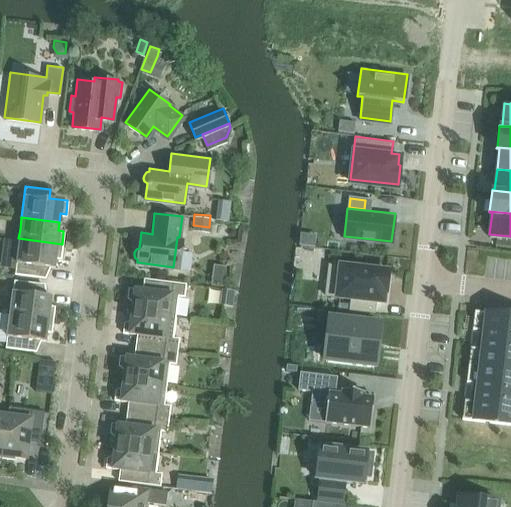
[(485,236),(484,256),(504,257),(505,237),(485,236)]
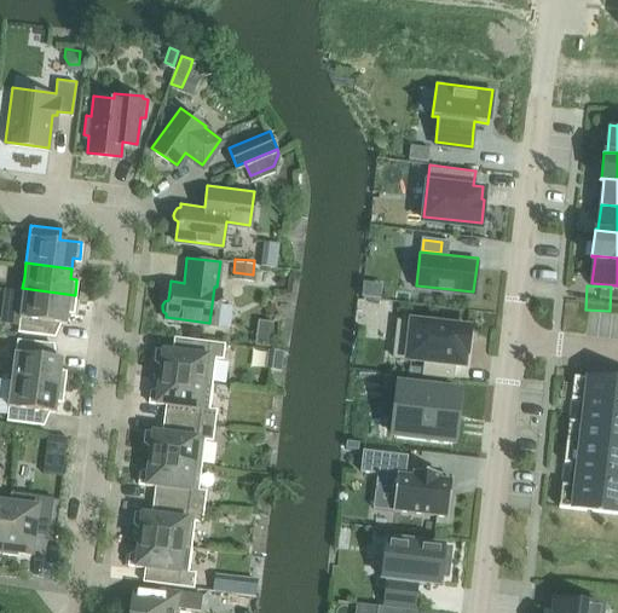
[(17,329),(52,334),(55,319),(65,321),(67,310),(73,310),(75,295),(22,288),(17,329)]
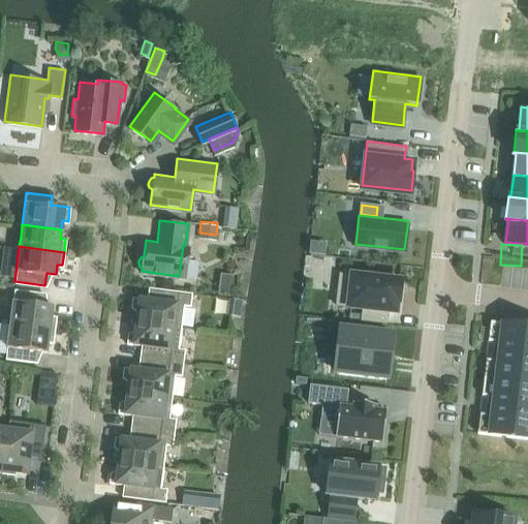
[(339,271),(336,302),(362,305),(361,318),(386,320),(387,308),(395,309),(396,298),(399,299),(401,278),(385,276),(385,272),(369,270),(369,274),(339,271)]
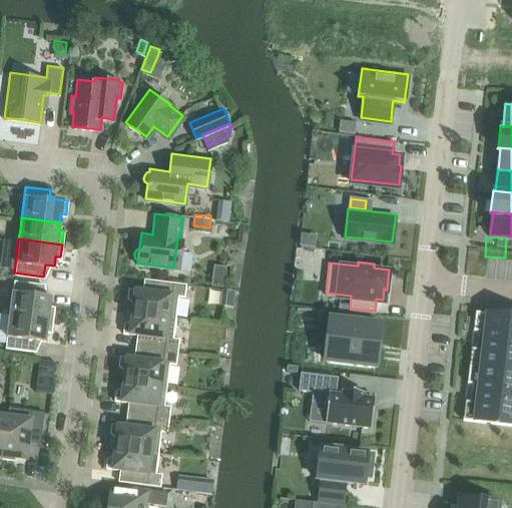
[(132,301),(131,310),(174,316),(177,294),(184,295),(185,282),(143,277),(142,288),(128,287),(127,296),(132,301)]
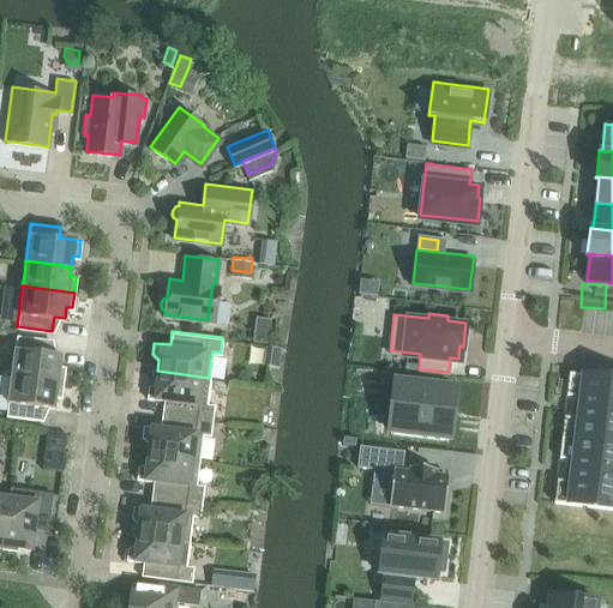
[(50,338),(16,333),(11,374),(64,380),(65,365),(59,365),(60,353),(49,351),(50,338)]
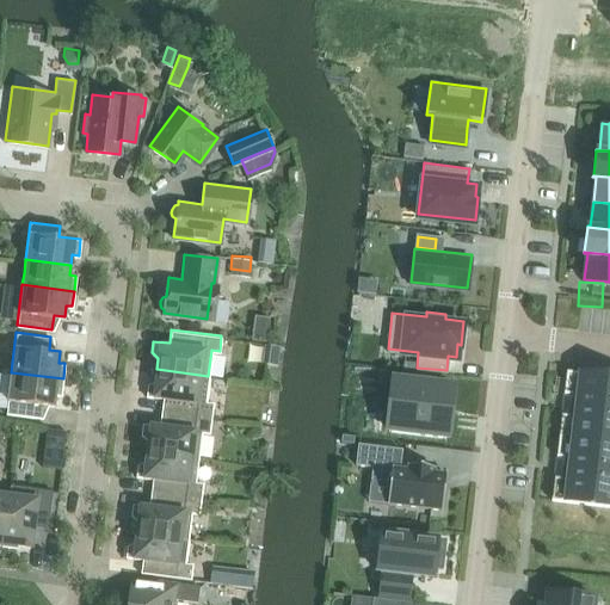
[(609,372),(566,368),(564,390),(570,391),(568,401),(609,406),(609,372)]
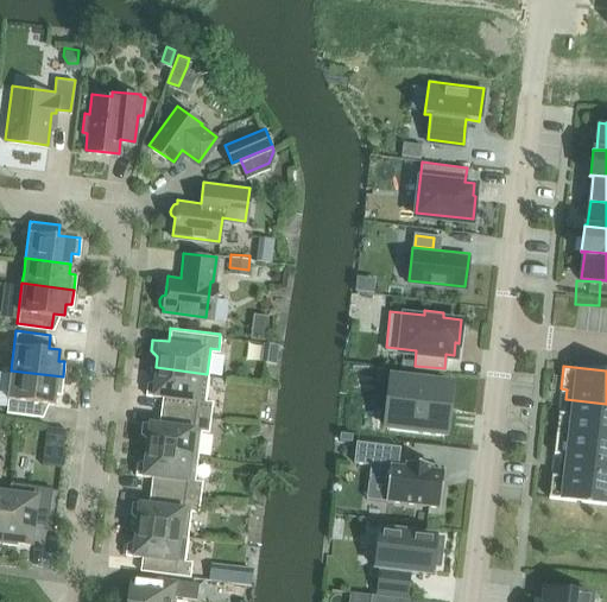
[(162,394),(160,409),(210,414),(212,399),(204,398),(207,374),(156,367),(155,378),(146,380),(145,392),(162,394)]
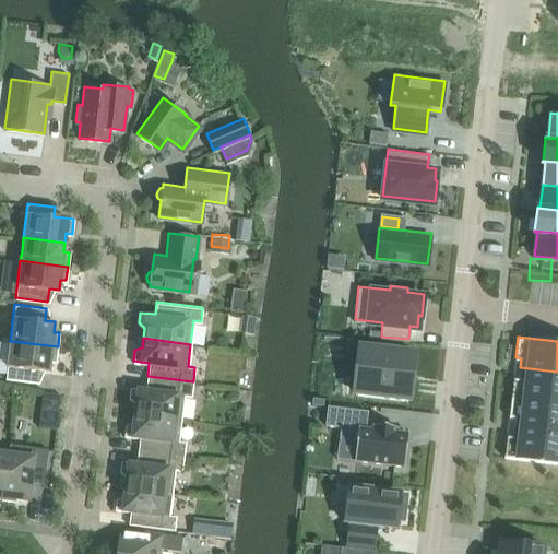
[(0,369),(7,370),(6,377),(37,381),(38,368),(49,370),(50,360),(56,361),(58,346),(10,341),(0,339),(0,369)]
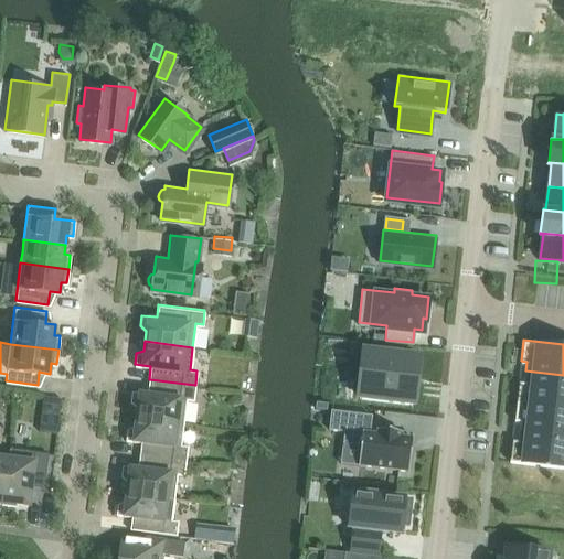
[(422,356),(373,351),(368,398),(416,404),(422,356)]
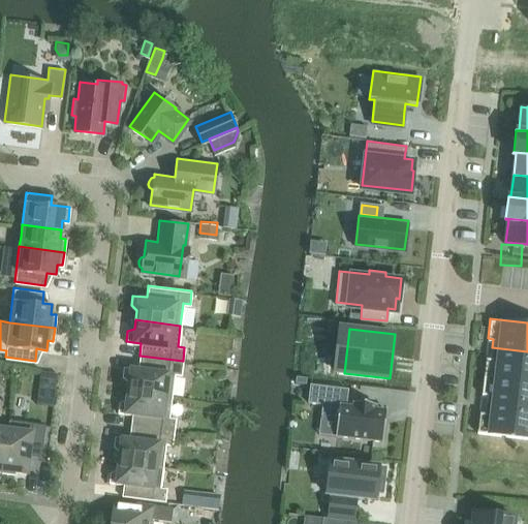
[(527,351),(492,347),(491,357),(486,356),(484,374),(527,378),(527,351)]
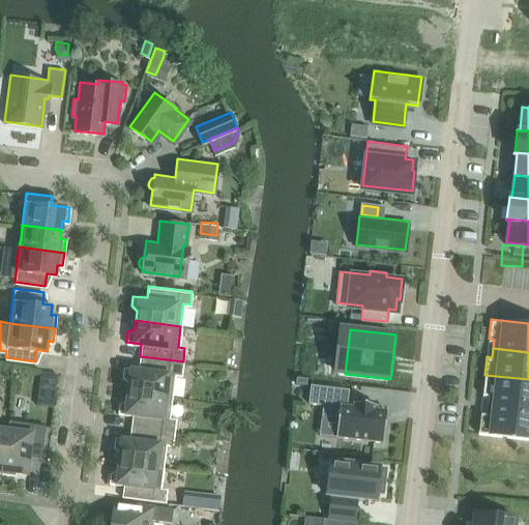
[(181,375),(183,361),(140,356),(138,368),(123,366),(122,376),(127,380),(126,389),(172,396),(175,374),(181,375)]
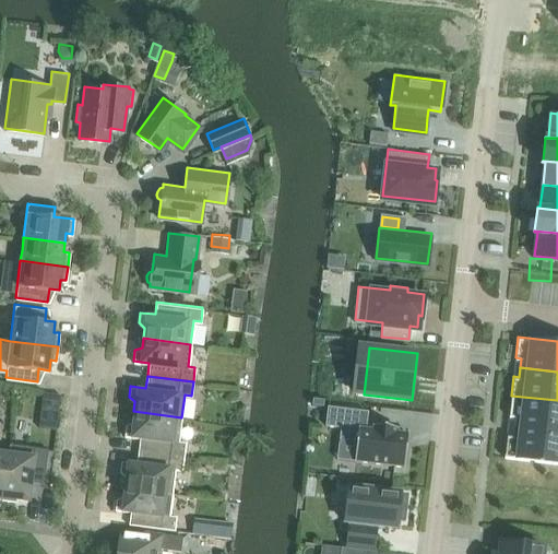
[(557,400),(511,396),(509,415),(514,415),(513,425),(557,429),(557,400)]
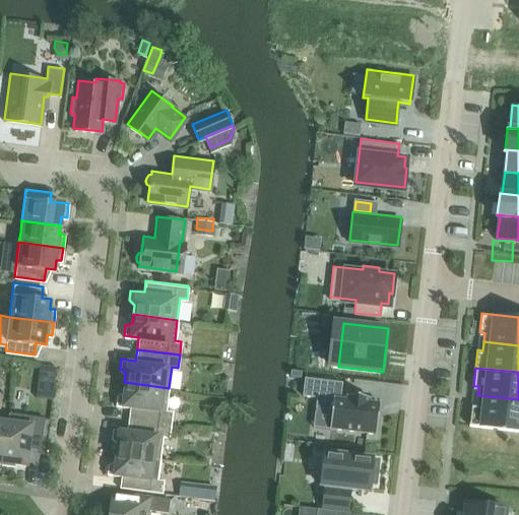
[(303,393),(317,394),(333,396),(329,426),(376,431),(379,400),(369,399),(369,395),(347,392),(346,396),(339,396),(341,380),(305,375),(303,393)]
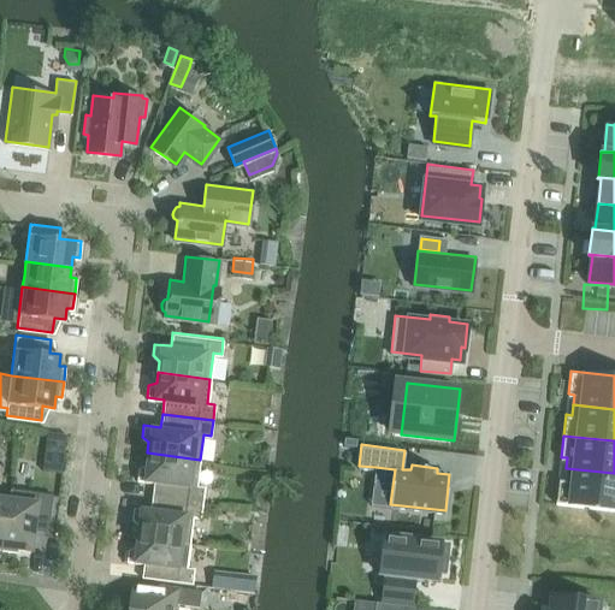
[(200,460),(147,452),(146,463),(139,467),(137,478),(154,480),(152,495),(202,501),(205,485),(196,485),(200,460)]
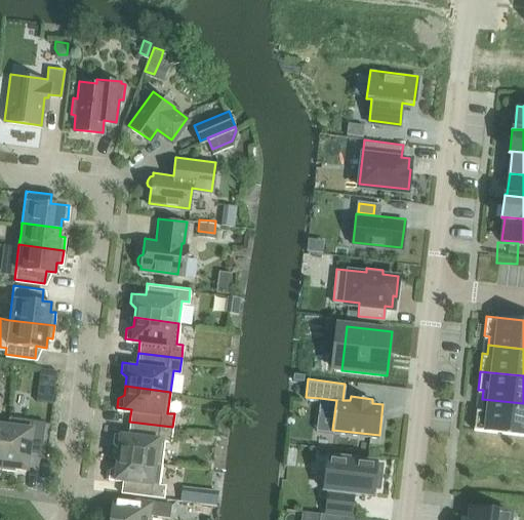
[(523,403),(482,399),(481,407),(476,407),(474,427),(523,432),(523,403)]
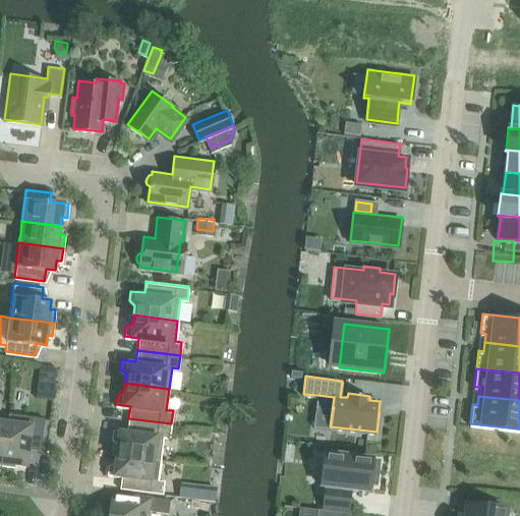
[(7,421),(2,462),(13,464),(14,461),(25,462),(27,446),(29,438),(41,440),(44,416),(9,410),(7,421)]
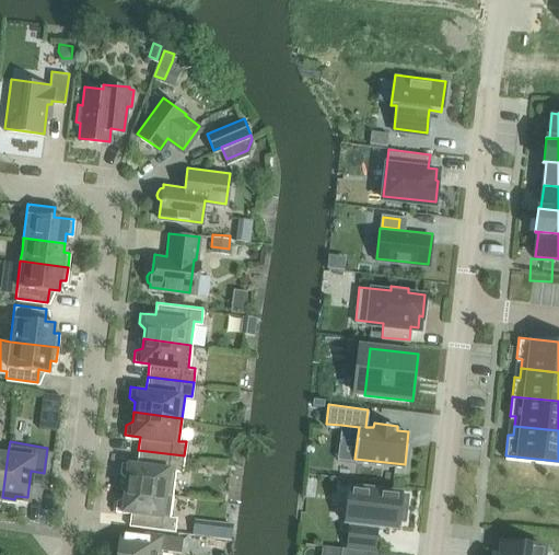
[(126,475),(125,485),(173,490),(175,469),(182,470),(184,455),(138,450),(137,462),(121,460),(119,471),(126,475)]
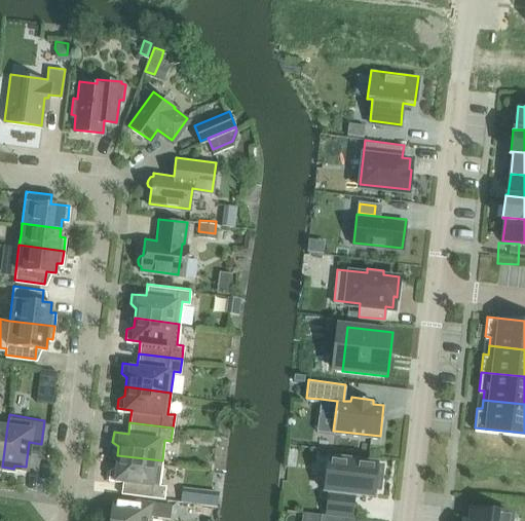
[(159,483),(162,460),(117,455),(116,464),(109,468),(108,478),(122,480),(121,491),(164,497),(165,484),(159,483)]
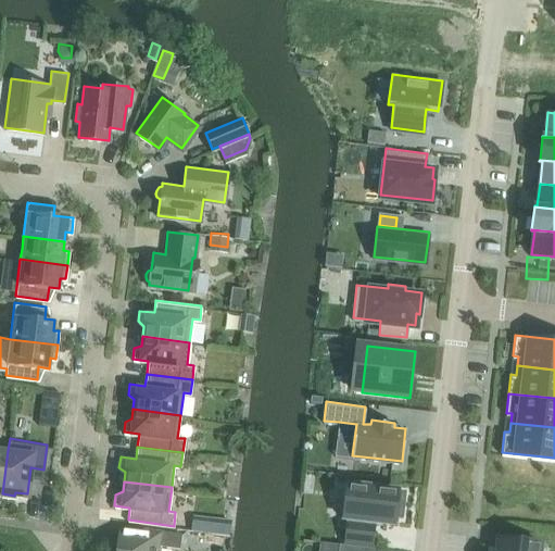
[(347,481),(342,516),(347,516),(344,539),(371,542),(375,520),(394,522),(395,513),(402,514),(405,488),(347,481)]
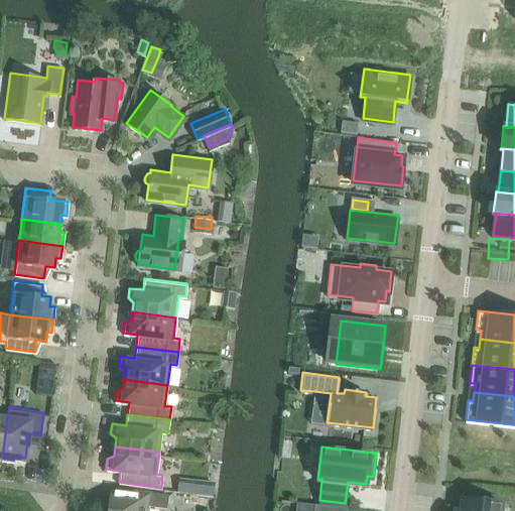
[(168,480),(167,488),(178,489),(179,481),(168,480)]
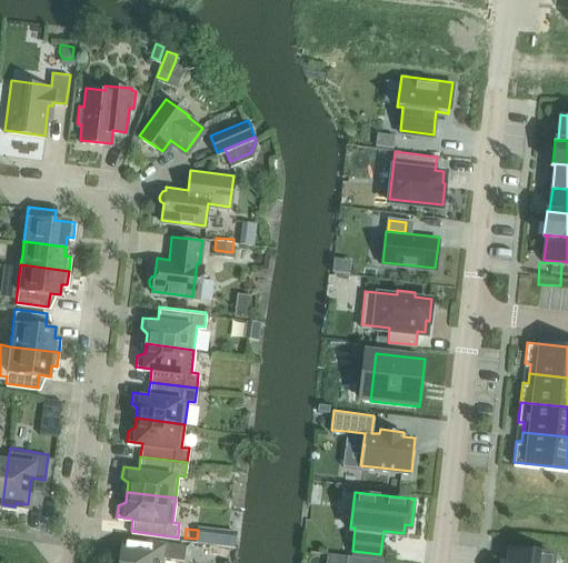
[(121,534),(118,562),(161,562),(162,554),(185,558),(186,543),(165,540),(121,534)]
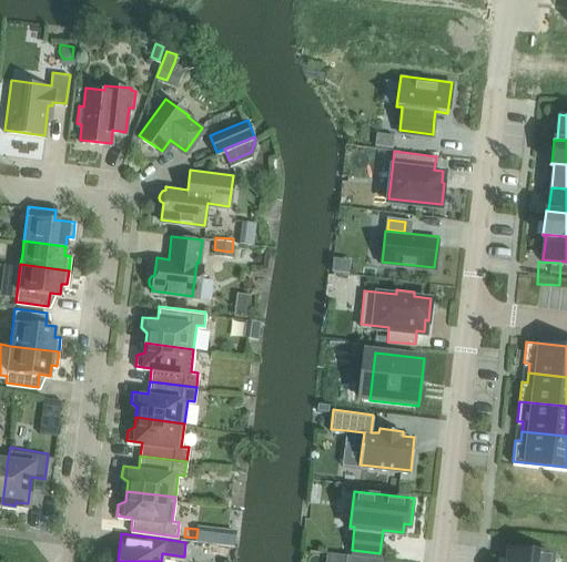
[(505,561),(550,561),(552,552),(554,539),(518,535),(517,548),(507,547),(505,561)]
